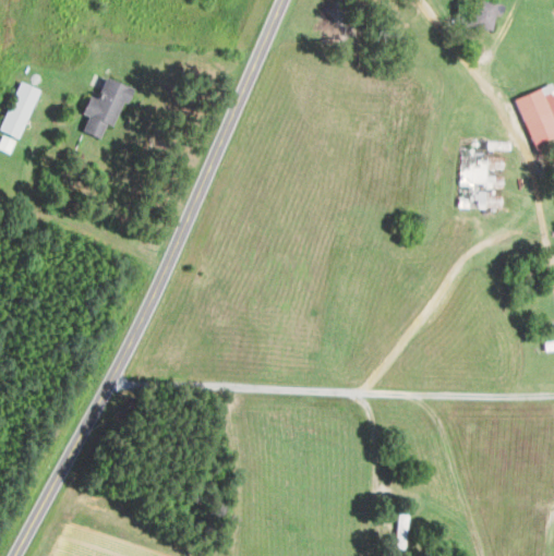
[(505,17),(507,7),(482,0),(479,0),(473,27),(494,33),(498,15),(505,17)]
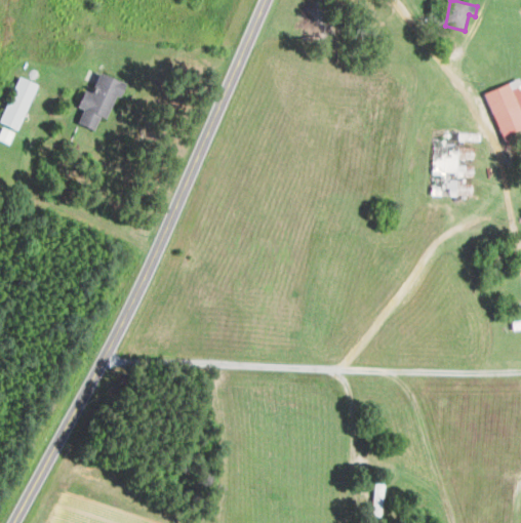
[(123,84),(99,75),(92,94),(83,90),(77,107),(83,110),(77,124),(94,131),(99,118),(109,122),(123,84)]
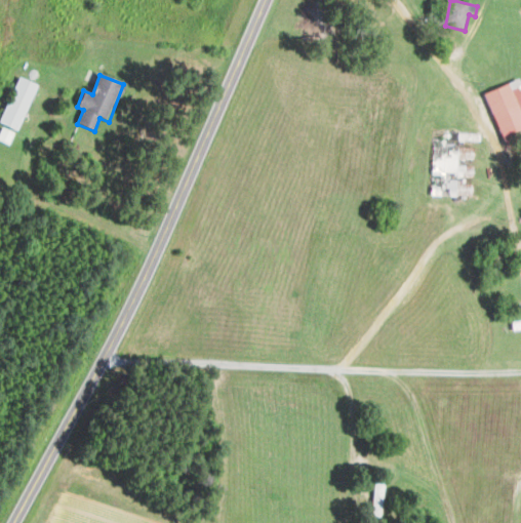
[(1,124),(5,125),(0,137),(0,142),(13,147),(37,84),(18,77),(1,124)]
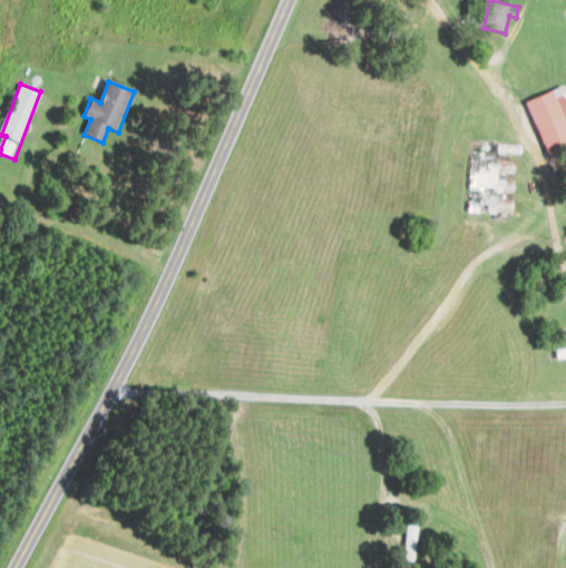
[(544,148),(565,140),(565,88),(527,100),(544,148)]
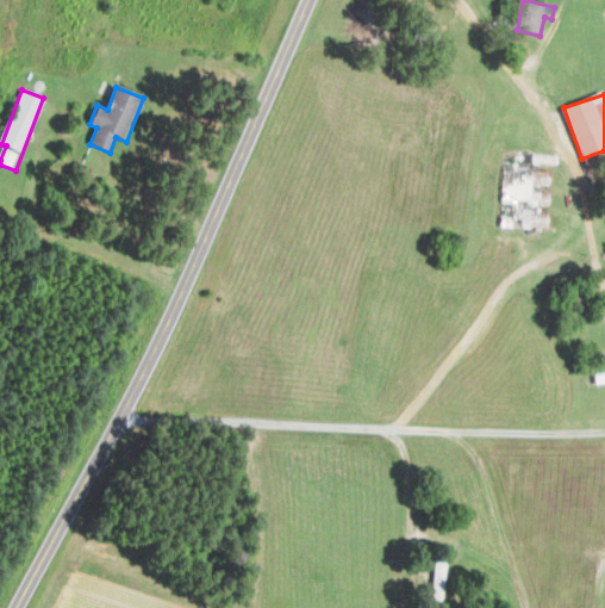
[(446,601),(448,557),(437,557),(435,600),(446,601)]
